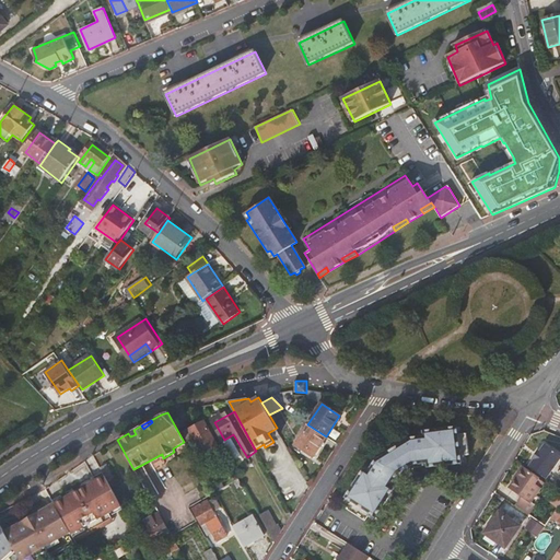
[(212,436),(203,420),(187,429),(191,436),(188,439),(193,447),(197,445),(199,452),(208,446),(205,441),(212,436)]
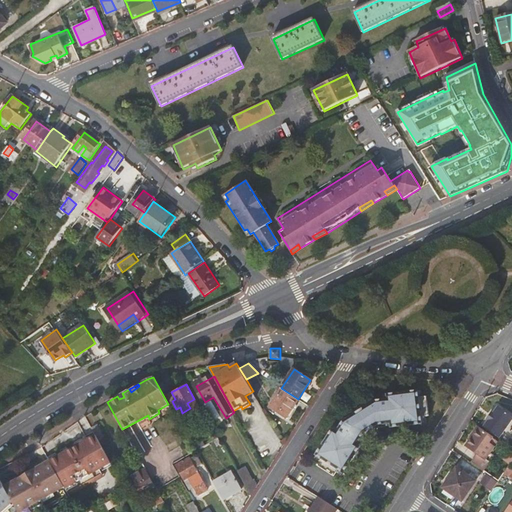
[(268,407),(286,419),(298,399),(281,388),(268,407)]
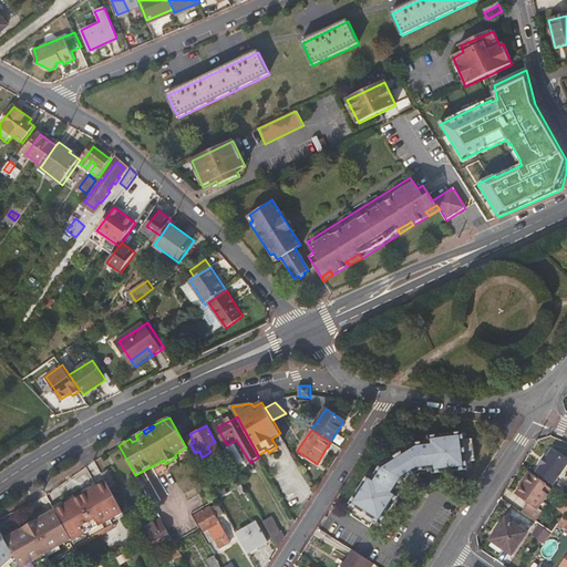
[(429,442),(416,443),(382,464),(373,476),(370,474),(350,504),(357,508),(352,515),(363,523),(371,527),(375,519),(382,523),(402,494),(400,493),(397,491),(405,478),(419,471),(433,468),(435,472),(435,473),(463,470),(466,468),(466,461),(476,460),(473,437),(464,440),(464,435),(463,431),(430,436),(429,442)]
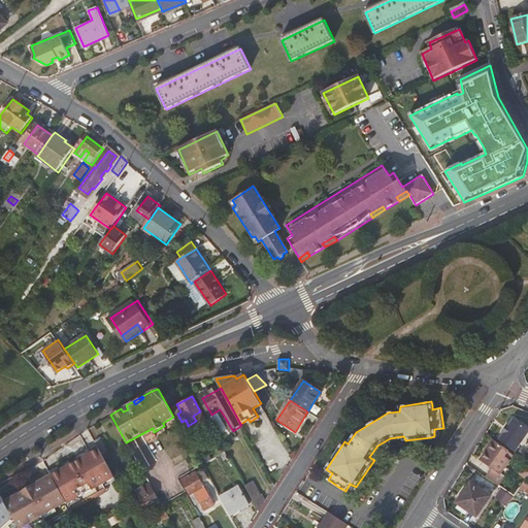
[(257,415),(264,409),(261,403),(253,408),(257,415)]
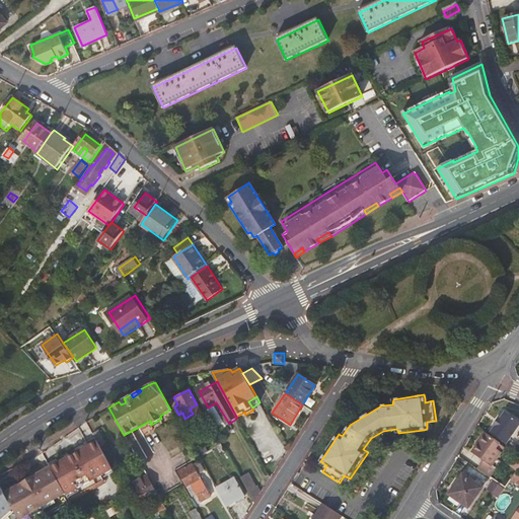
[(508,443),(518,427),(518,417),(506,408),(490,430),(508,443)]
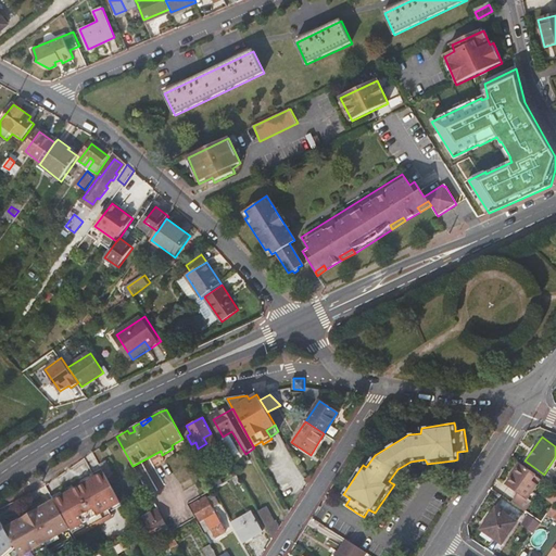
[(400,471),(413,464),(427,463),(425,459),(411,462),(397,469),(389,481),(392,483),(400,471)]
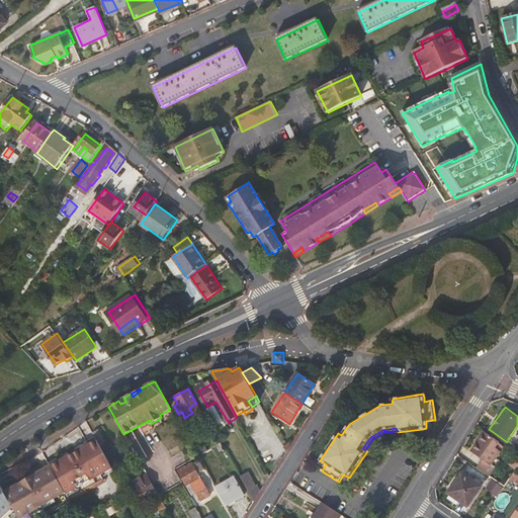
[(96,440),(99,445),(105,440),(98,429),(92,433),(96,440)]
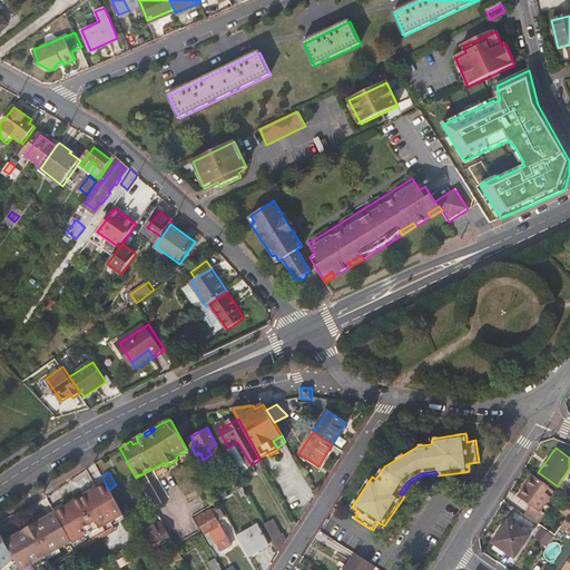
[(532,504),(524,516),(538,524),(546,513),(541,510),(550,498),(543,493),(548,488),(532,478),(521,497),(532,504)]
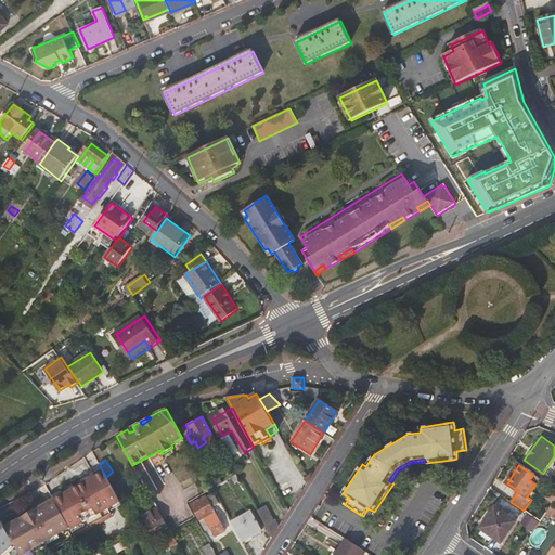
[(71,528),(71,529),(100,513),(99,511),(106,506),(107,510),(120,502),(106,477),(103,472),(53,499),(71,528)]
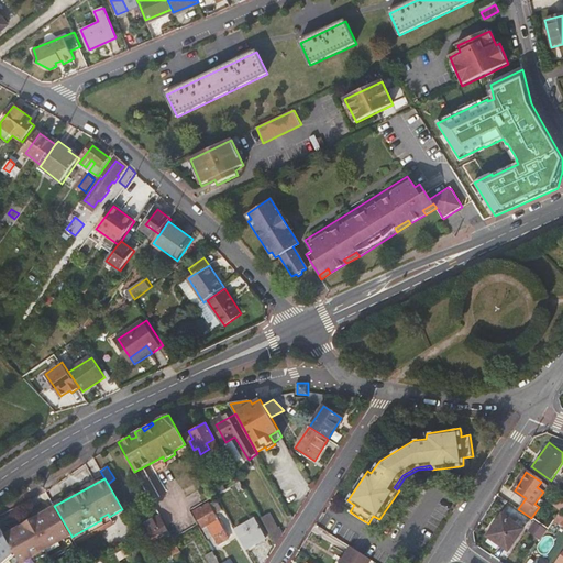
[(548,486),(541,482),(537,487),(543,492),(548,486)]
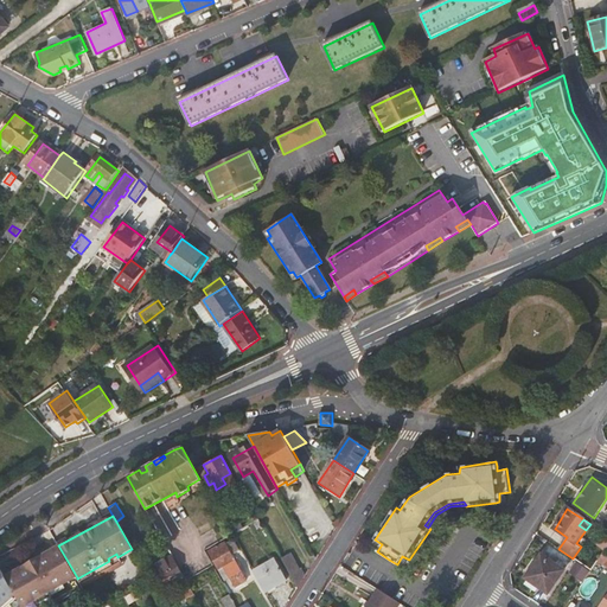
[(606,549),(606,545),(599,541),(596,545),(606,551),(606,549)]
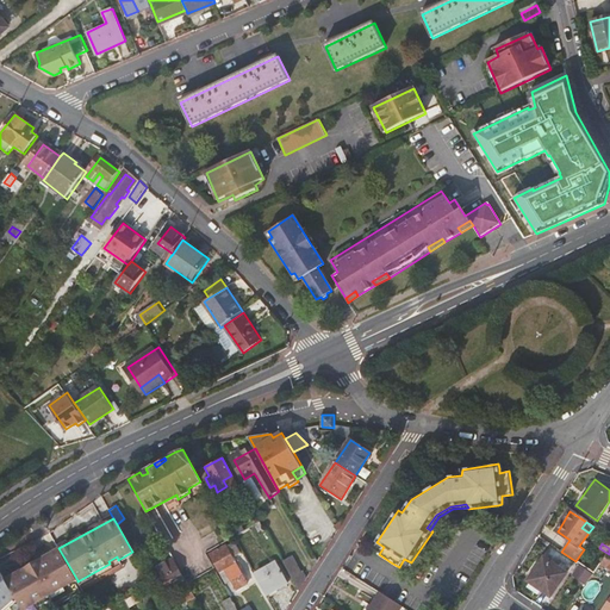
[(226,584),(242,574),(226,547),(210,555),(226,584)]
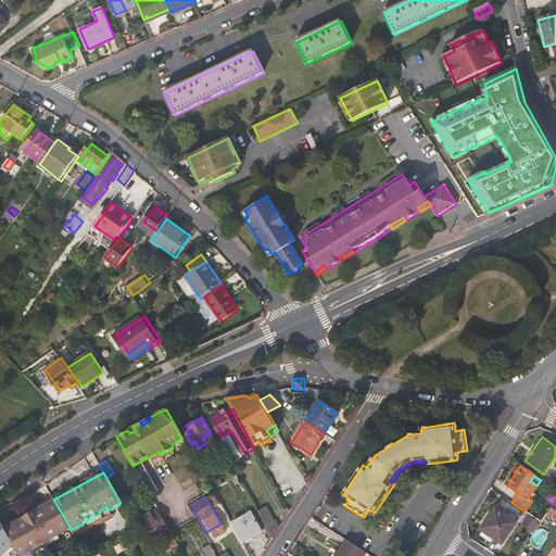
[(53,500),(4,528),(20,555),(23,555),(71,529),(53,500)]
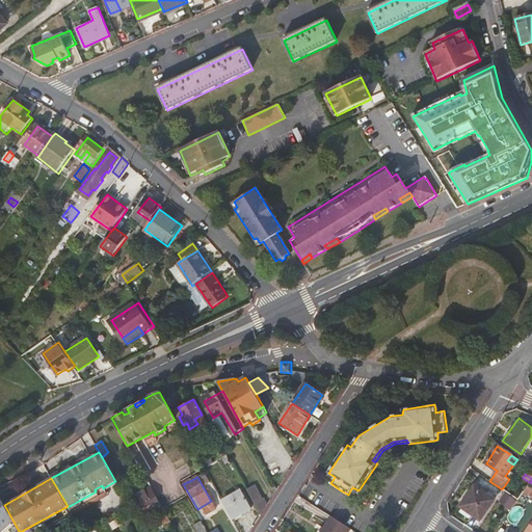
[(68,507),(72,514),(120,488),(117,485),(115,481),(103,488),(102,485),(95,489),(96,491),(68,507)]
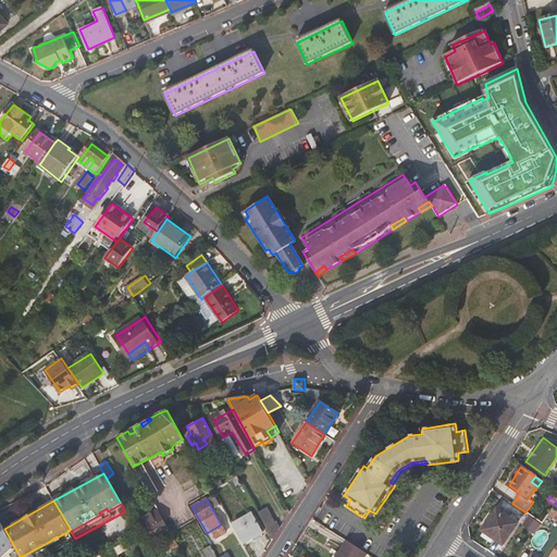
[(158,536),(169,530),(158,510),(136,522),(144,535),(149,532),(151,534),(156,532),(158,536)]
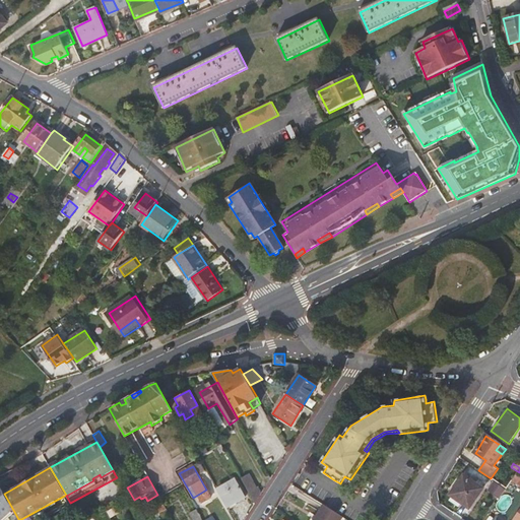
[(242,480),(255,504),(260,496),(249,476),(242,480)]
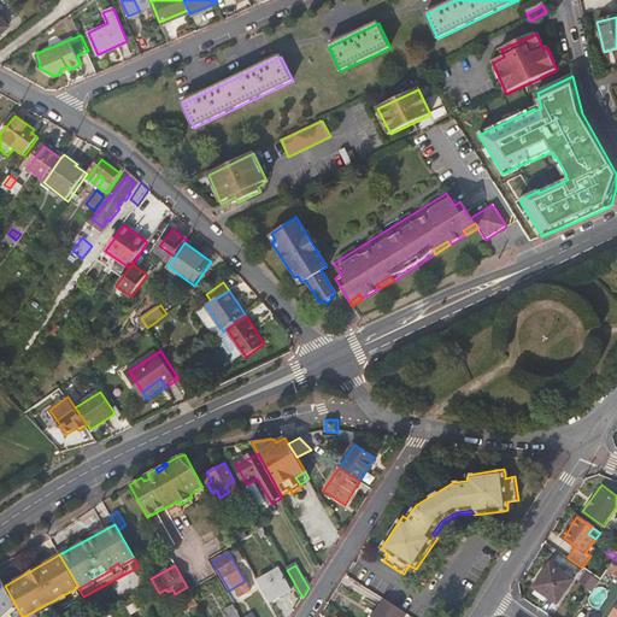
[(558,605),(575,581),(568,576),(553,565),(535,589),(558,605)]
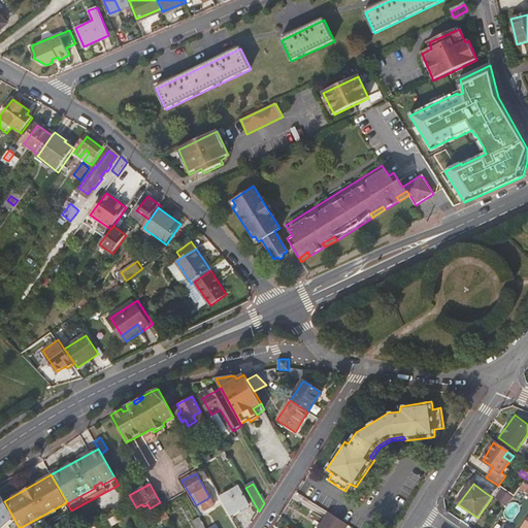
[(238,487),(220,496),(230,515),(249,504),(238,487)]
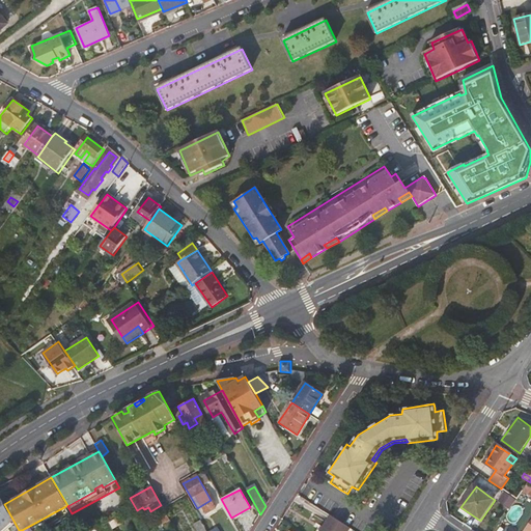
[(488,496),(495,500),(498,496),(492,492),(488,496)]
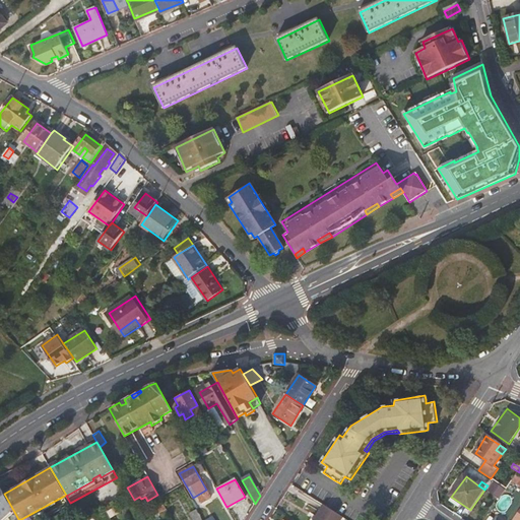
[(0,519),(18,519),(4,494),(0,486),(0,519)]
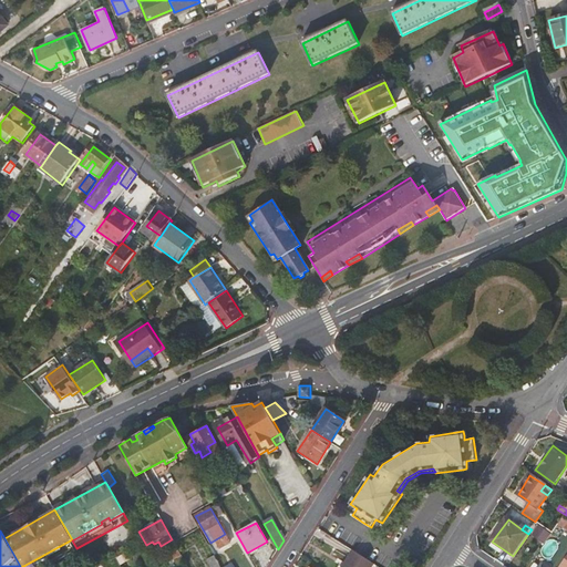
[(72,540),(72,539),(23,566),(47,566),(78,550),(76,548),(72,540)]
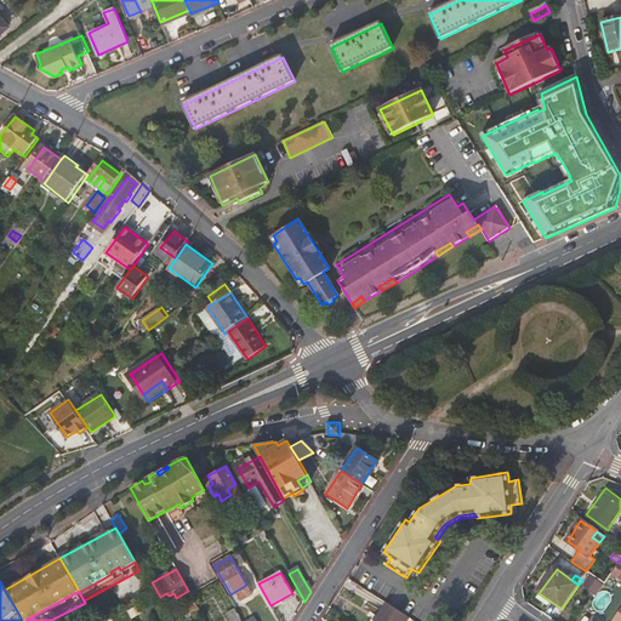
[(194,603),(191,594),(188,591),(176,598),(182,610),(194,603)]
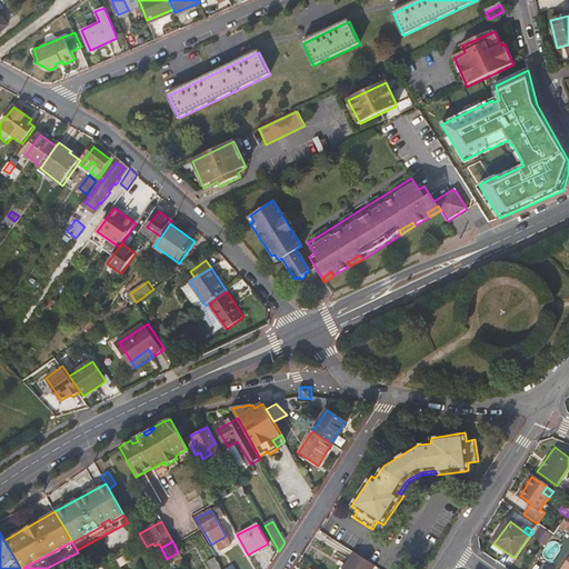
[(372,568),(376,565),(356,551),(342,568),(372,568)]
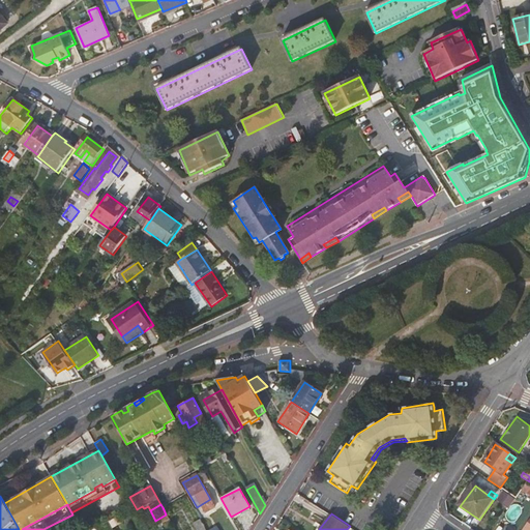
[(155,521),(158,524),(169,519),(166,514),(155,521)]
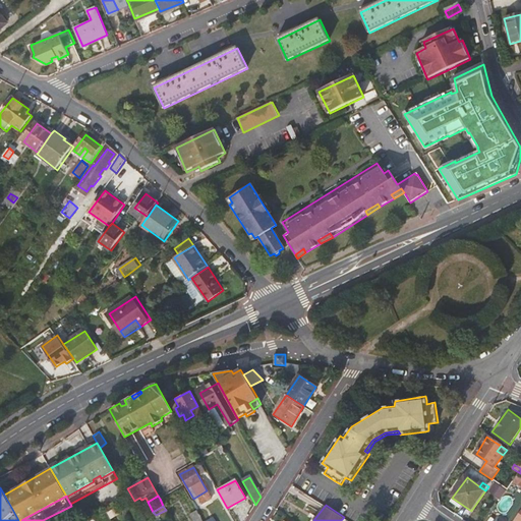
[(192,520),(200,520),(195,511),(189,515),(192,520)]
